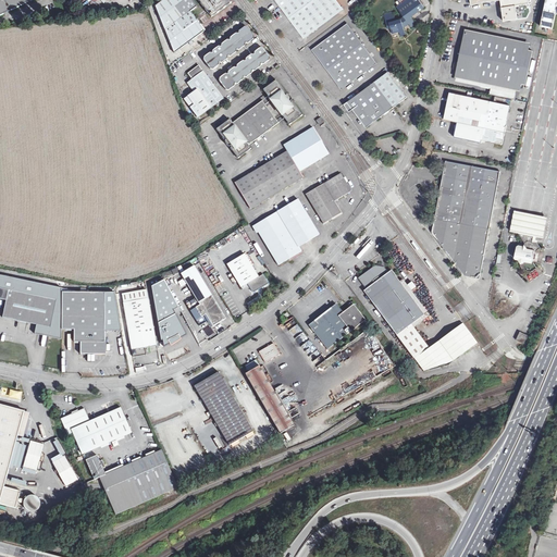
[(0,0),(0,15),(33,0),(0,0)]
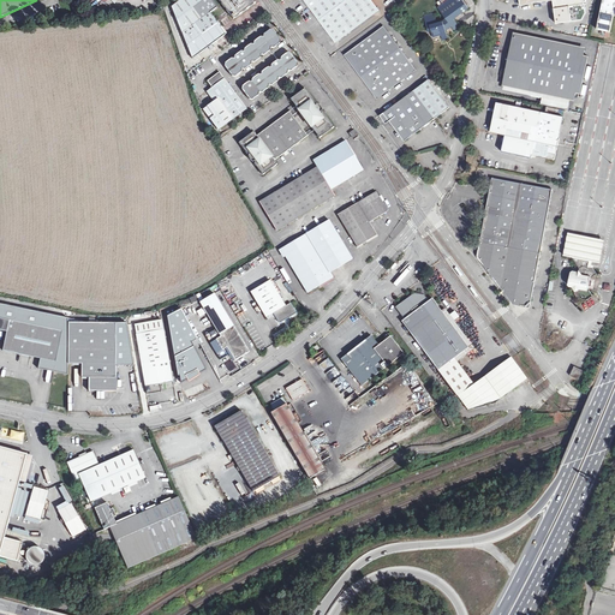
[(183,0),(171,9),(193,61),(225,36),(209,15),(216,10),(209,0),(183,0)]
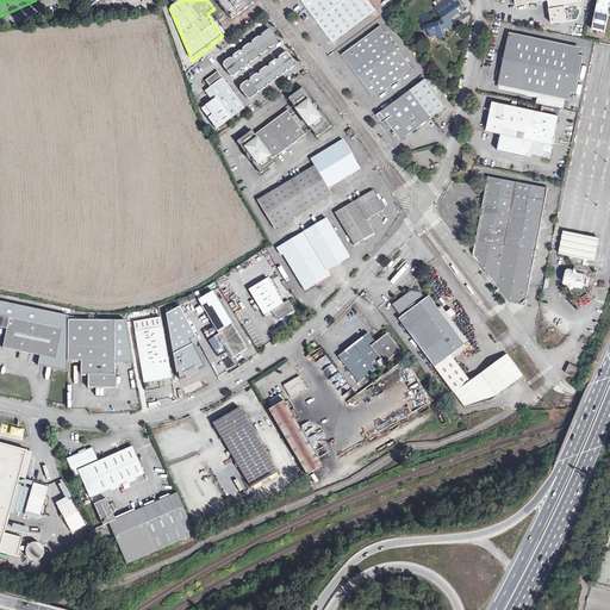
[(215,0),(231,20),(253,4),(249,0),(215,0)]
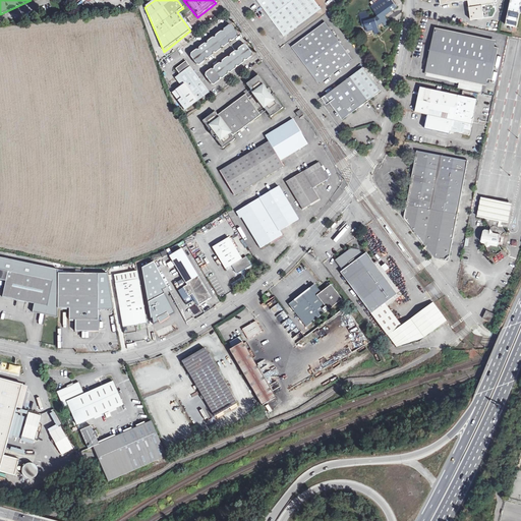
[(257,0),(271,17),(285,36),(290,32),(321,8),(314,0),(257,0)]
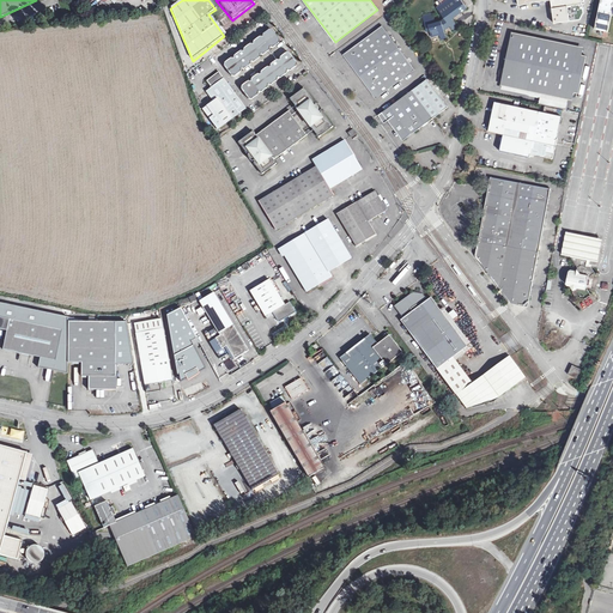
[(447,0),(438,6),(437,7),(444,18),(441,20),(436,22),(434,12),(423,16),(428,32),(430,31),(432,37),(439,35),(441,40),(447,38),(444,30),(450,26),(453,30),(457,26),(453,18),(467,7),(461,0),(447,0)]
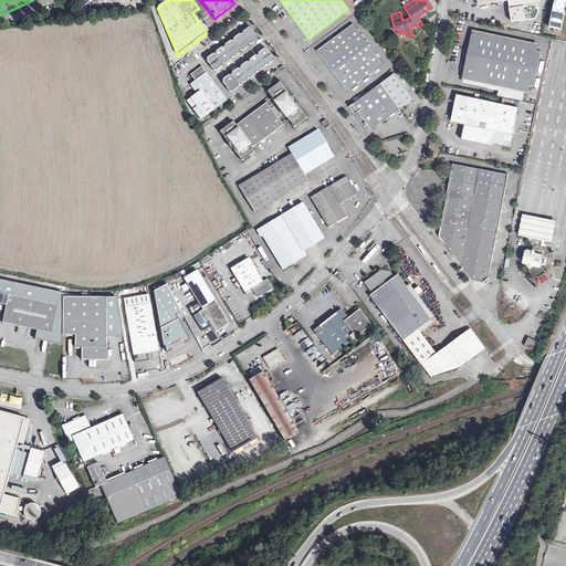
[(478,0),(479,4),(505,0),(509,0),(512,22),(535,18),(540,11),(537,0),(478,0)]
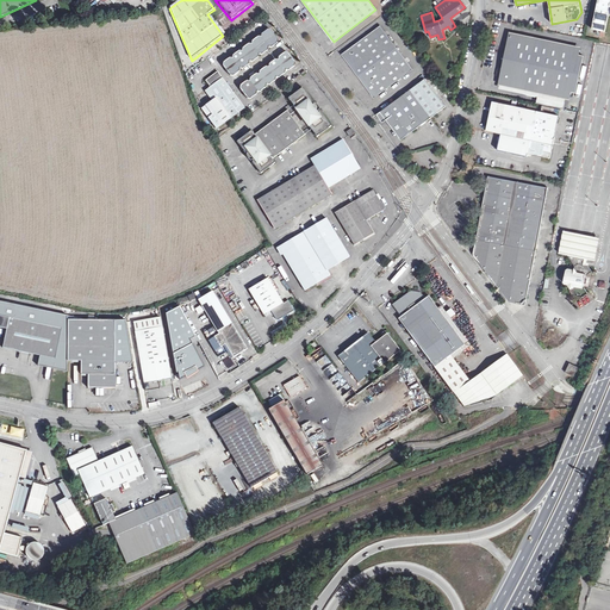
[(609,0),(598,0),(592,29),(601,30),(599,35),(604,36),(609,14),(609,0)]
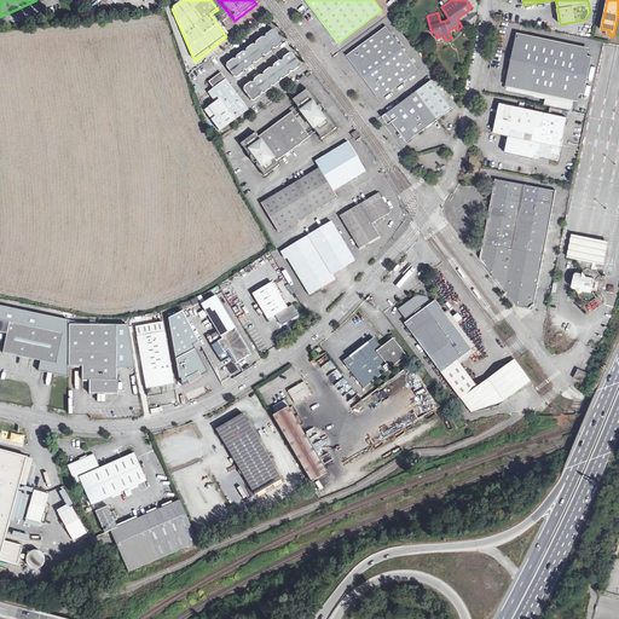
[(418,70),(386,25),(347,55),(380,99),(418,70)]
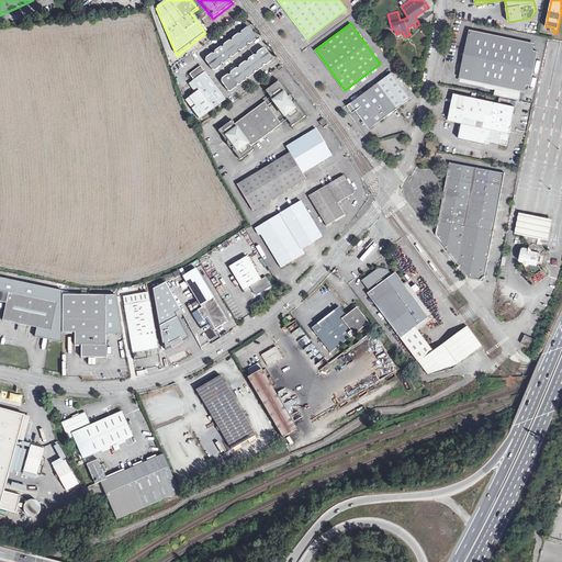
[(204,62),(211,70),(214,71),(220,67),(221,65),(223,65),(228,60),(229,58),(232,58),(237,54),(238,52),(240,52),(246,47),(247,45),(250,45),(256,41),(256,38),(249,30),(246,29),(240,33),(239,35),(237,35),(232,38),(232,42),(228,42),(223,45),(222,48),(218,48),(214,52),(213,55),(211,54),(205,58),(204,62)]
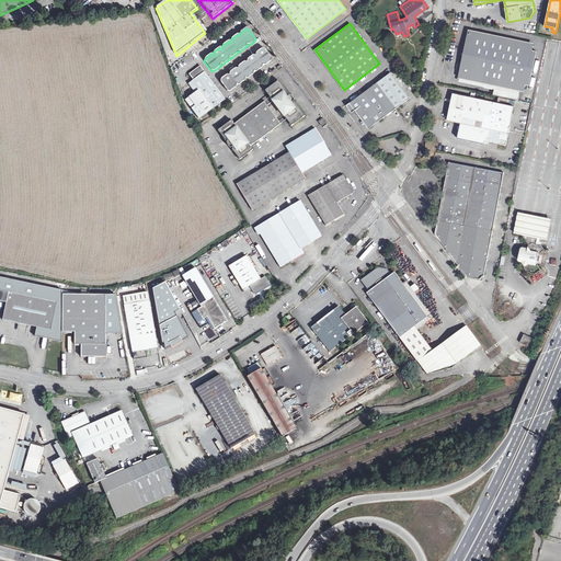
[(530,43),(469,30),(460,79),(496,87),(521,91),(522,84),(529,86),(537,52),(528,49),(530,43)]
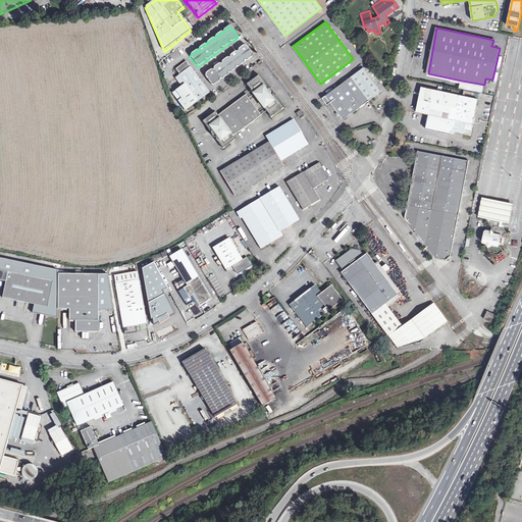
[(204,76),(210,86),(213,86),(218,83),(219,80),(221,81),(226,76),(226,73),(229,74),(235,70),(236,67),(238,68),(244,64),(244,62),(246,62),(252,58),(252,55),(246,47),(243,46),(238,50),(238,53),(235,52),(228,56),(228,59),(226,59),(221,62),(220,65),(218,64),(213,68),(212,71),(210,70),(205,74),(204,76)]
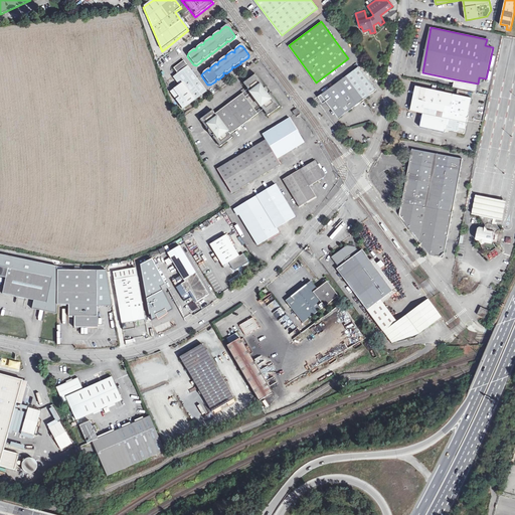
[(174,101),(181,111),(205,93),(183,61),(172,68),(176,74),(175,75),(183,86),(179,88),(178,86),(172,91),(177,98),(174,101)]
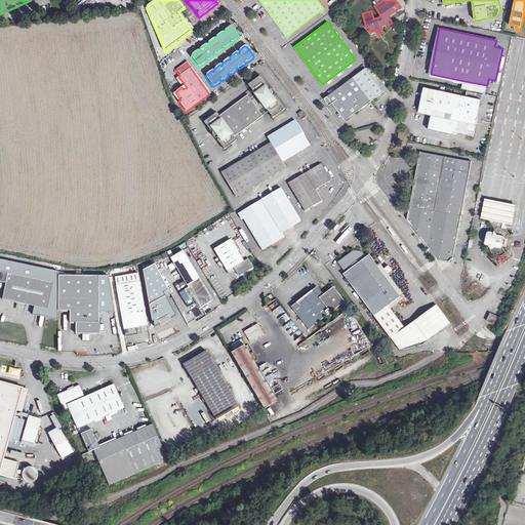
[(332,103),(345,120),(376,96),(384,91),(366,68),(325,98),(329,105),(332,103)]
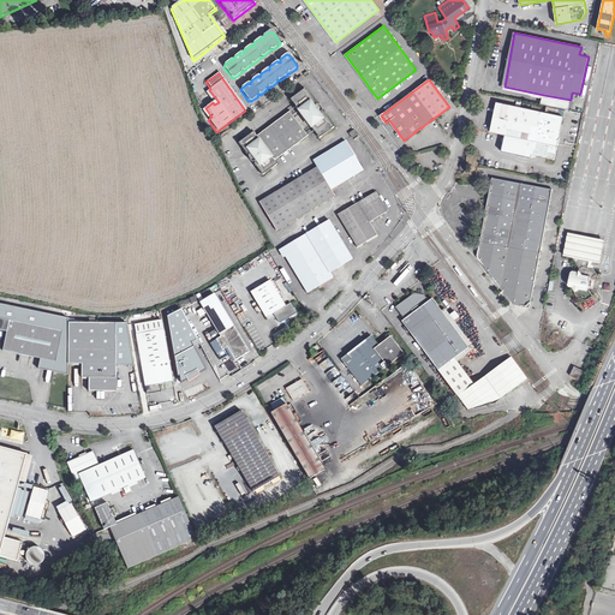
[(288,99),(317,138),(332,126),(303,88),(288,99)]
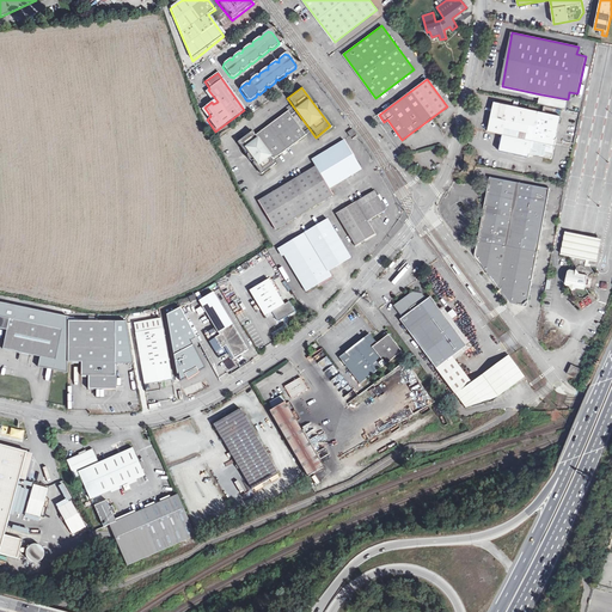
[(568,99),(542,95),(539,104),(565,109),(568,99)]
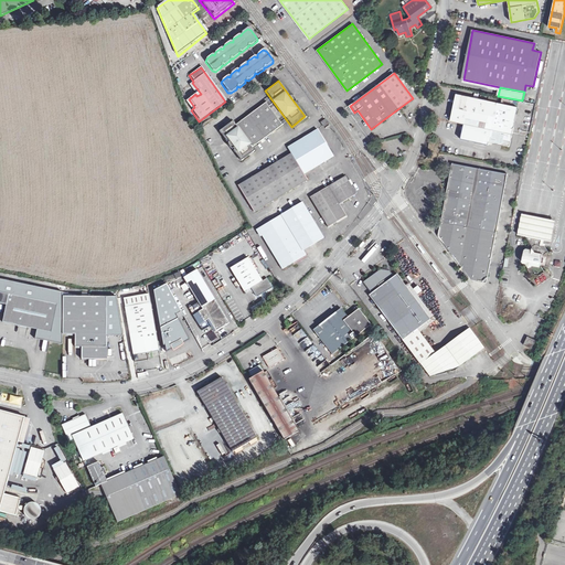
[(462,131),(460,139),(488,145),(489,142),(510,147),(514,128),(513,127),(518,107),(456,94),(450,121),(464,124),(464,126),(462,131)]
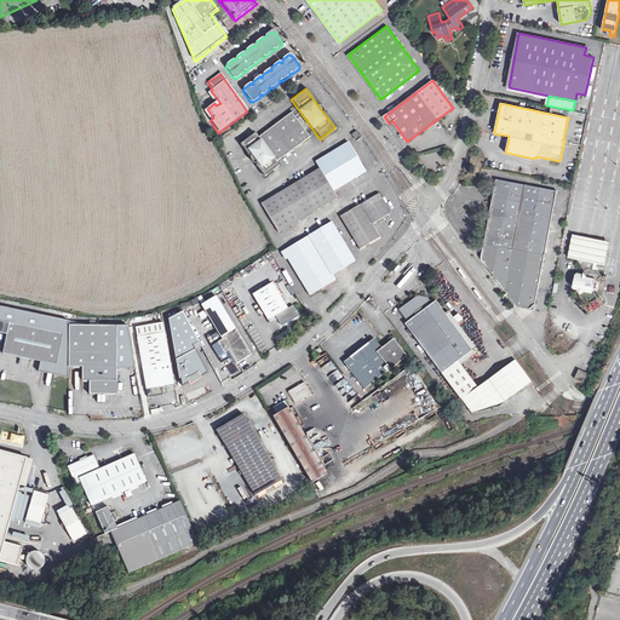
[(254,165),(263,177),(277,165),(275,162),(309,137),(290,113),(257,137),(253,133),(239,144),(247,155),(248,154),(250,156),(248,158),(248,159),(251,162),(252,164),(253,164),(254,162),(256,165),(254,165)]
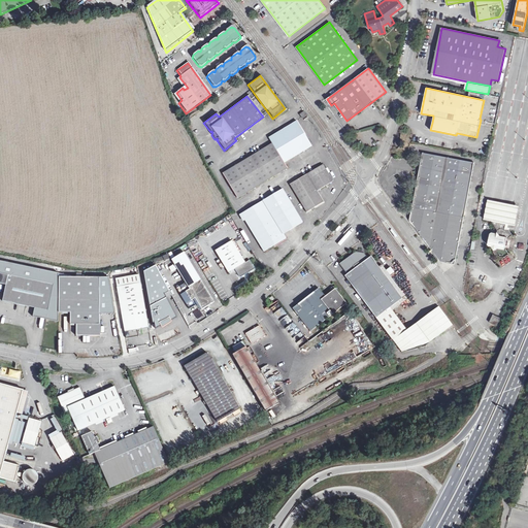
[(270,142),(283,162),(310,144),(295,121),(268,137),(270,142)]
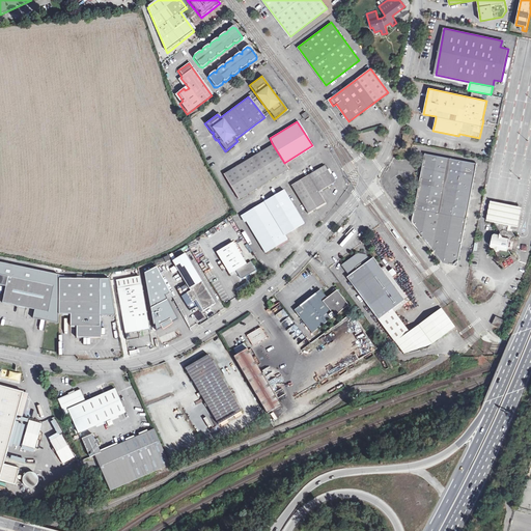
[(287,168),(284,163),(272,143),(223,173),(238,198),(287,168)]
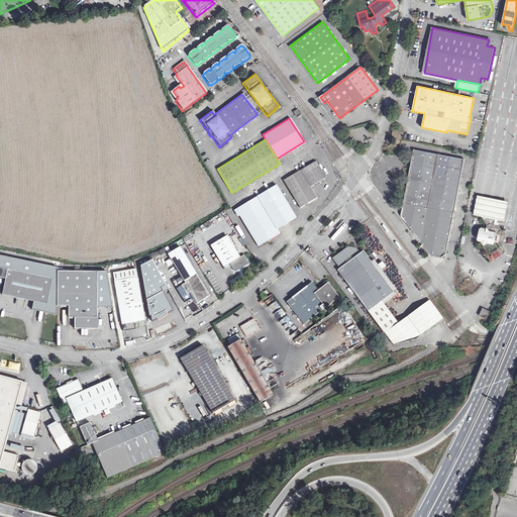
[(411,162),(401,215),(431,256),(445,259),(464,159),(414,149),(411,162)]
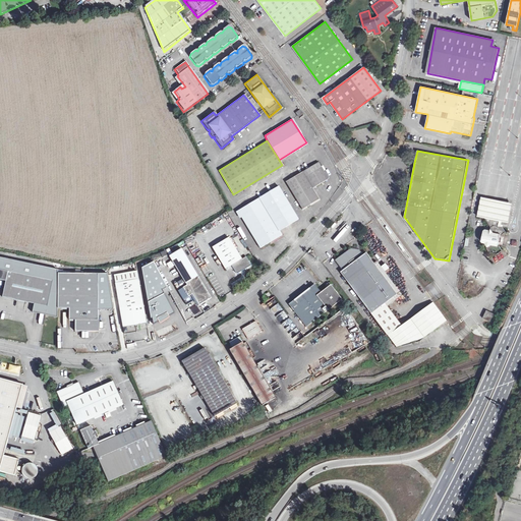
[(285,181),(301,208),(317,198),(310,187),(327,178),(317,162),(285,181)]
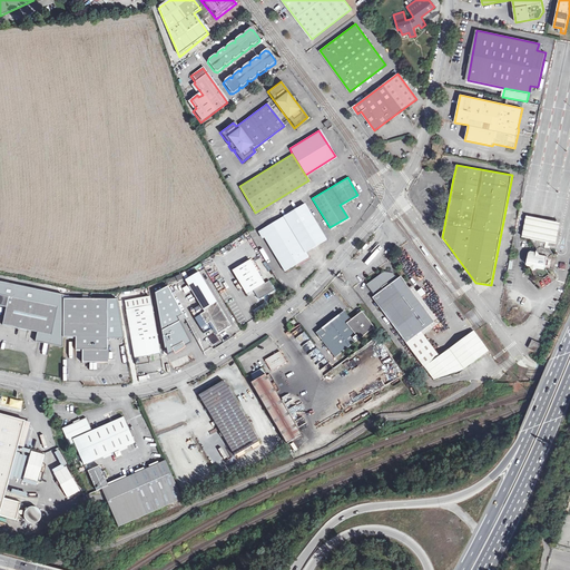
[(258,229),(283,271),(307,256),(304,252),(324,239),(303,204),(258,229)]
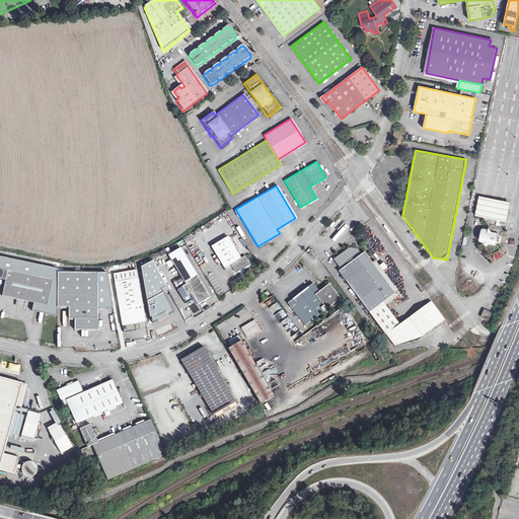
[(506,221),(510,203),(479,197),(476,216),(484,217),(489,226),(489,229),(487,230),(483,229),(482,230),(479,239),(480,241),(483,241),(486,245),(485,247),(487,250),(496,252),(500,249),(497,244),(496,244),(499,233),(500,233),(504,230),(501,226),(497,225),(498,220),(506,221)]
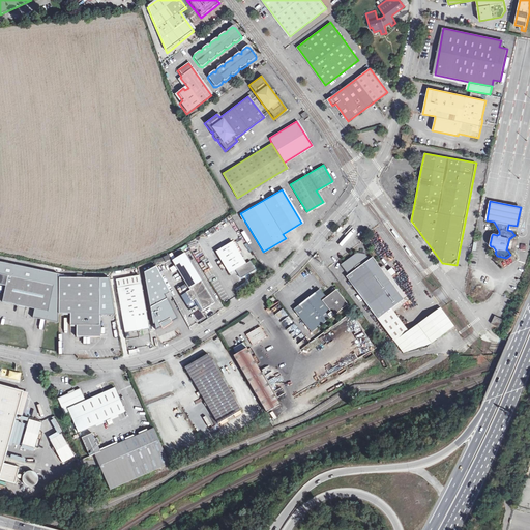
[(231,241),(214,252),(229,273),(235,270),(239,277),(254,269),(248,262),(244,264),(231,241)]
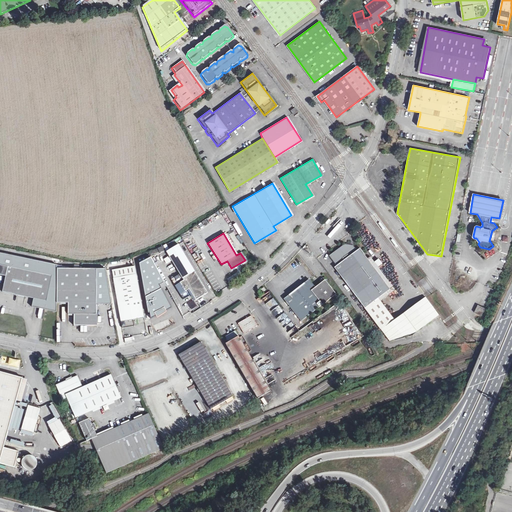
[(176,291),(180,297),(185,294),(187,297),(190,295),(194,300),(206,292),(177,244),(167,250),(170,255),(168,257),(178,274),(174,276),(177,280),(173,282),(178,290),(176,291)]
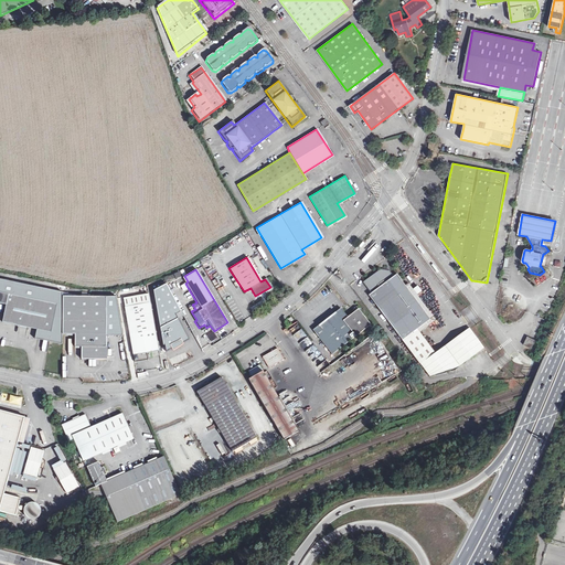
[(369,295),(419,363),(435,352),(417,329),(430,319),(405,285),(402,280),(397,274),(394,276),(390,272),(380,269),(364,281),(372,292),(369,295)]
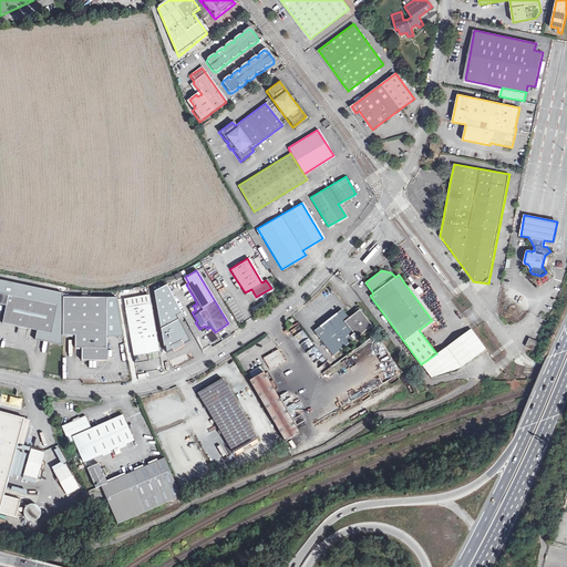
[(181,272),(165,278),(166,282),(182,277),(181,272)]
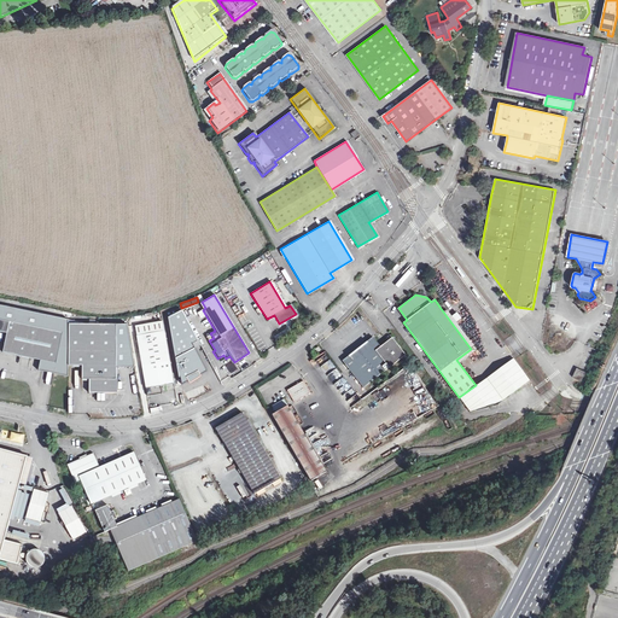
[(53,373),(68,375),(69,365),(69,324),(69,321),(0,305),(0,332),(6,333),(3,353),(40,360),(56,363),(53,373)]
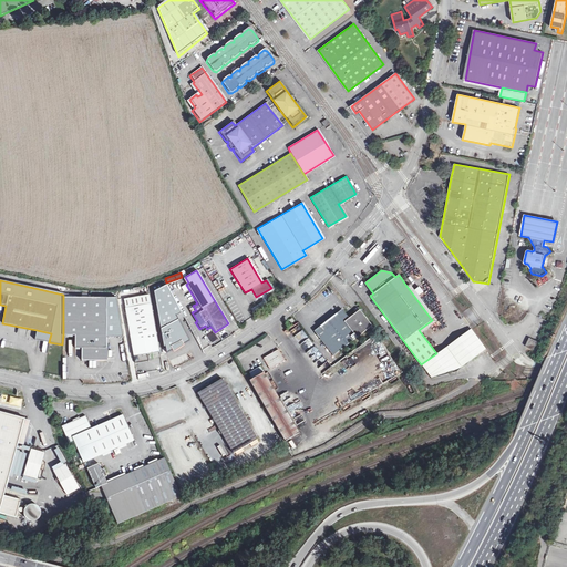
[(184,343),(191,340),(178,318),(183,316),(166,284),(154,290),(164,346),(165,346),(167,352),(173,349),(173,348),(183,342),(184,343)]
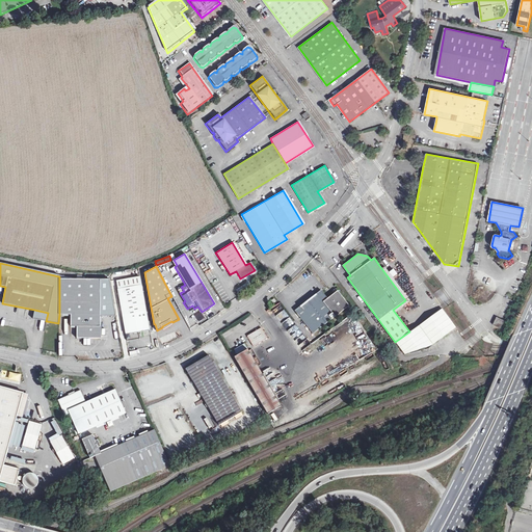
[(116,280),(117,289),(141,285),(140,275),(116,280)]
